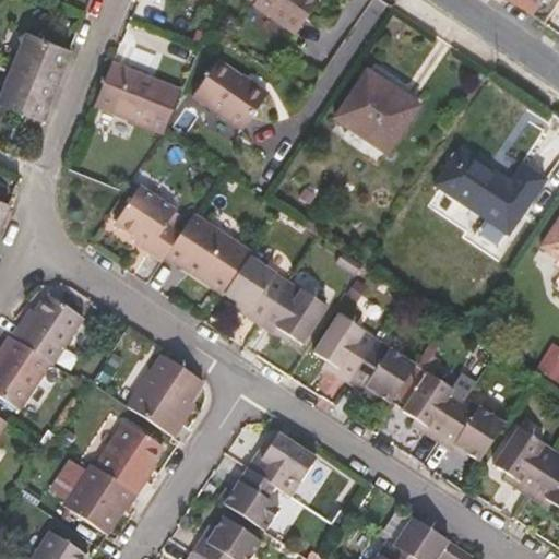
[(257,0),(254,4),(252,7),(295,36),(320,0),(257,0)]
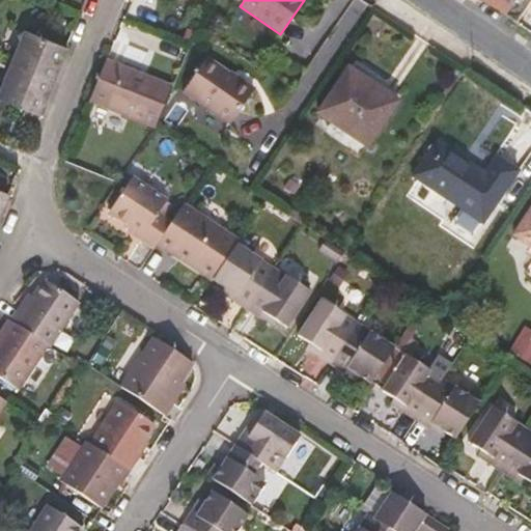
[(482,0),(504,15),(513,0),(482,0)]
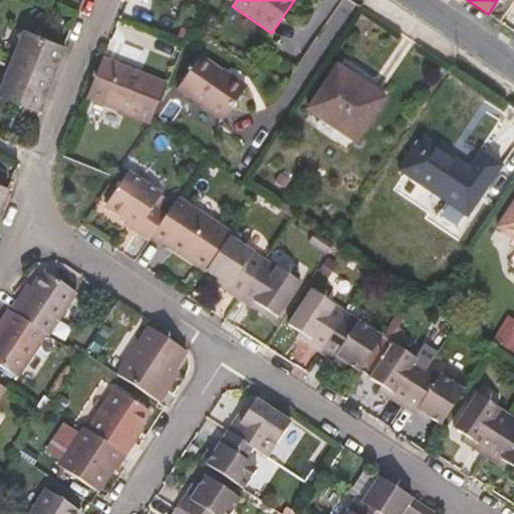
[(51,78),(65,44),(24,28),(11,61),(51,78)]
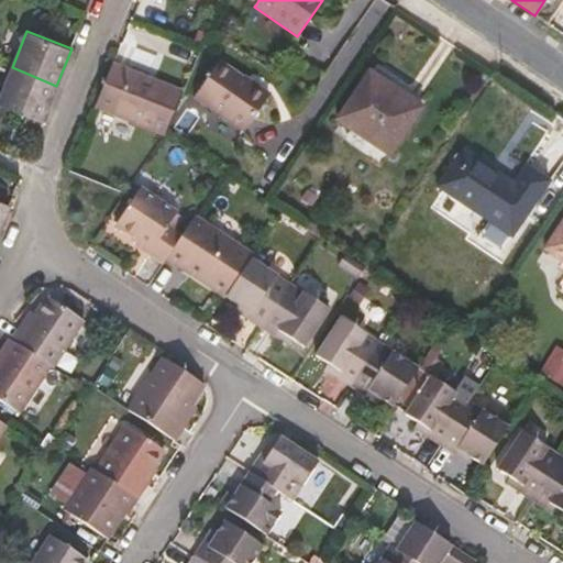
[(255,86),(220,61),(195,98),(244,133),(271,95),(256,85),(255,86)]
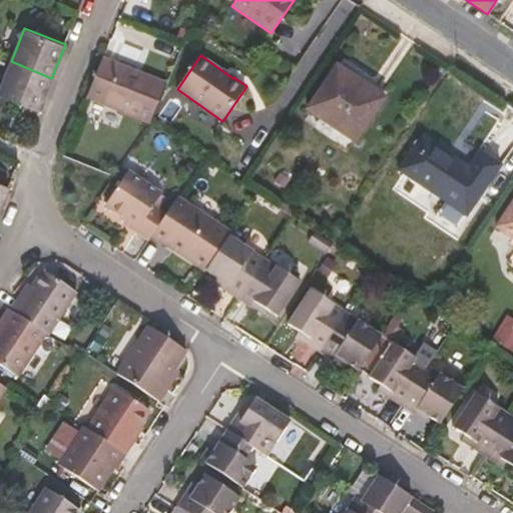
[(166,83),(102,57),(86,98),(149,123),(161,95),(166,83)]
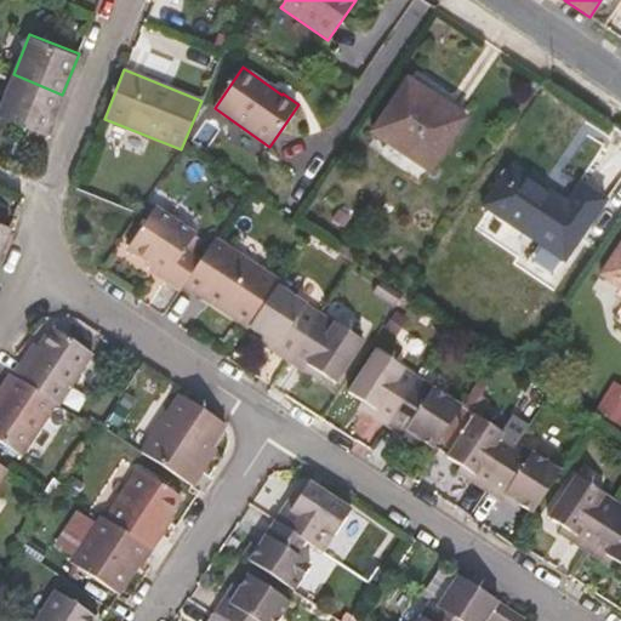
[(62,95),(13,74),(0,107),(0,114),(46,134),(62,95)]
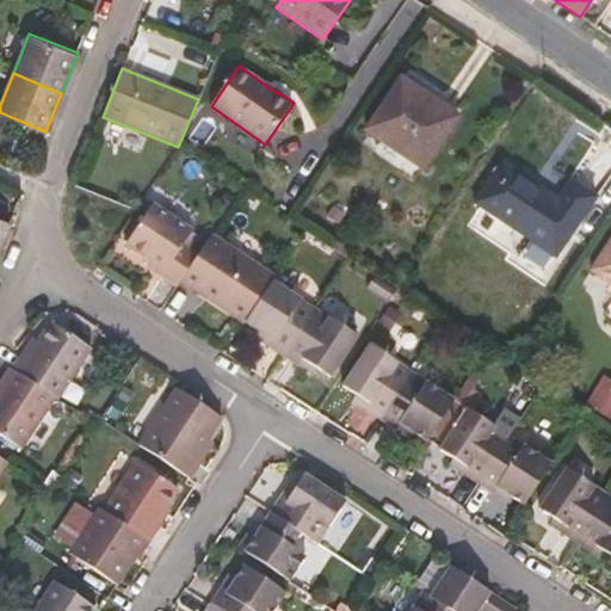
[(455,117),(402,81),(369,130),(423,167),(455,117)]
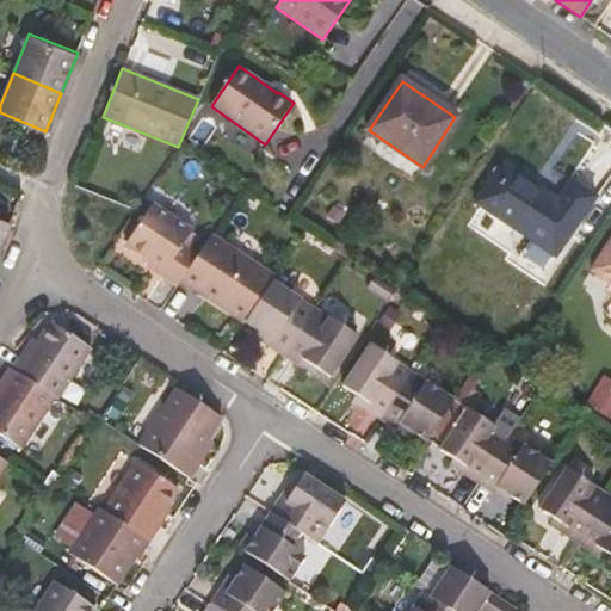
[(556,201),(503,164),(476,203),(530,240),(556,201)]
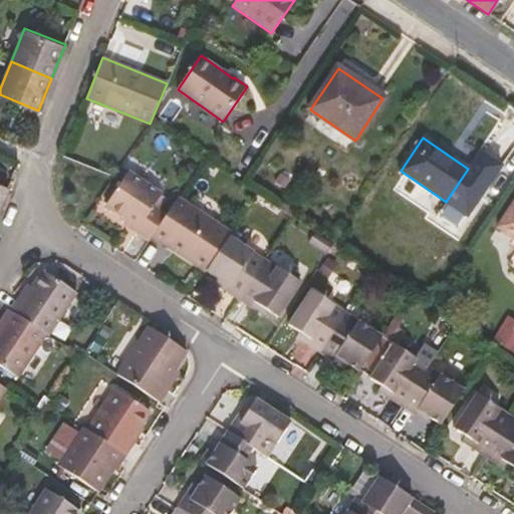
[(284,169),(275,182),(282,188),(292,174),(284,169)]
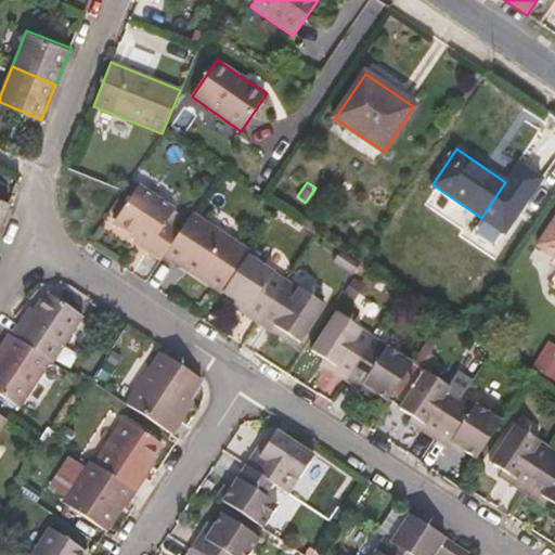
[(147,250),(162,260),(165,255),(166,253),(181,231),(167,221),(173,211),(176,209),(138,184),(114,220),(151,245),(147,250)]
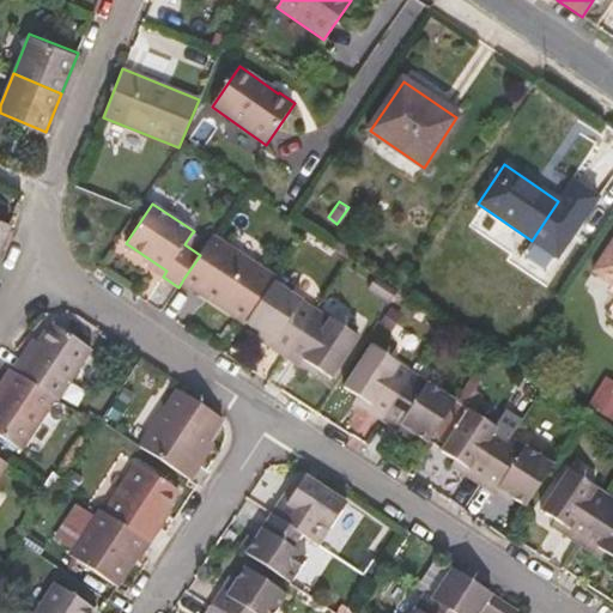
[(0,247),(8,228),(10,222),(0,217),(0,247)]
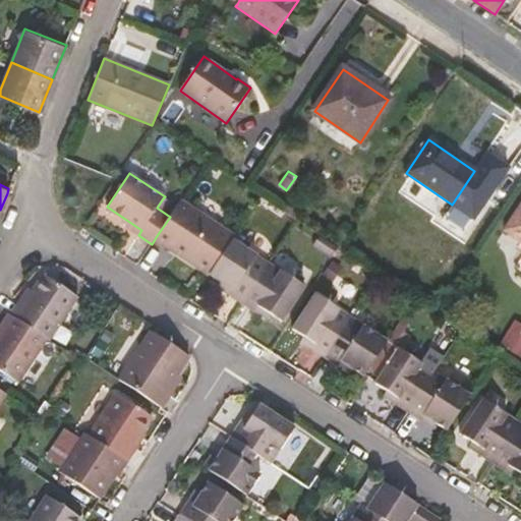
[(176,208),(163,198),(157,208),(170,217),(176,208)]
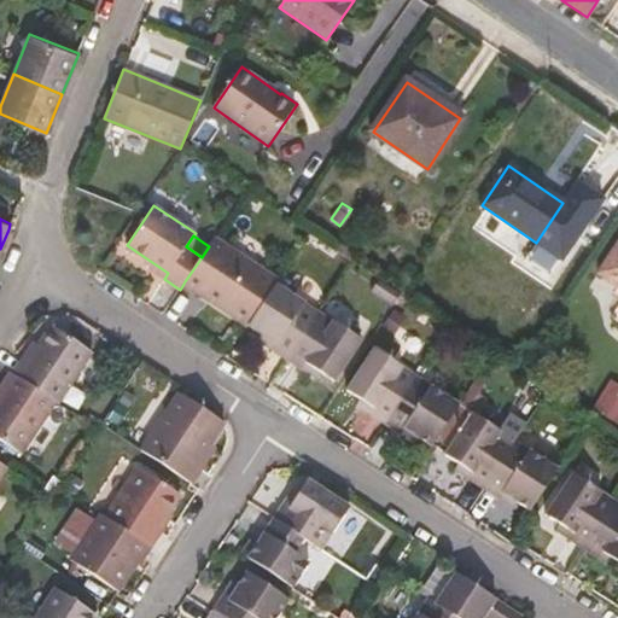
[(199,295),(248,327),(277,284),(279,280),(215,237),(209,246),(202,257),(185,281),(200,292),(199,295)]
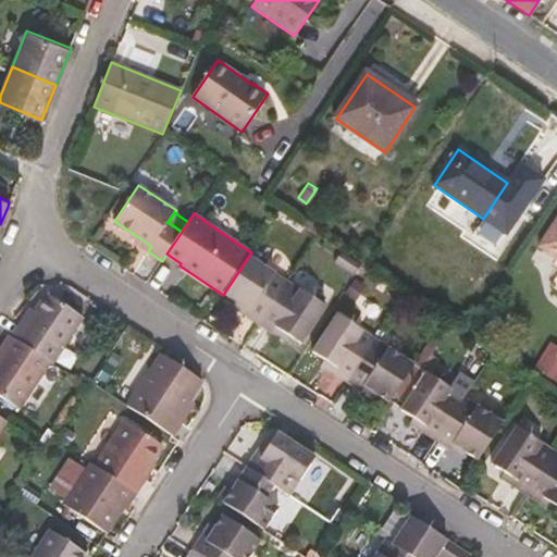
[(556,220),(540,247),(556,258),(556,220)]
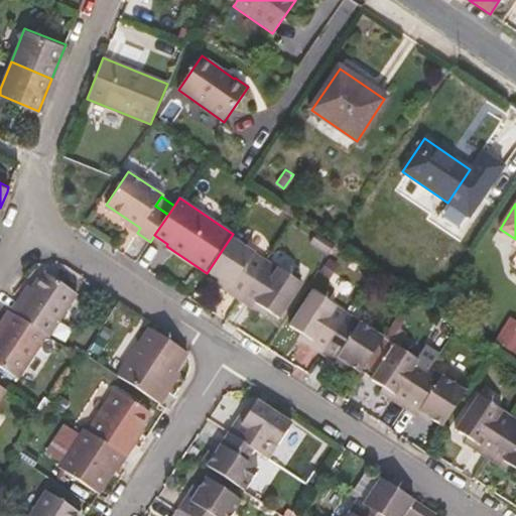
[(310,243),(329,255),(335,245),(316,233),(310,243)]
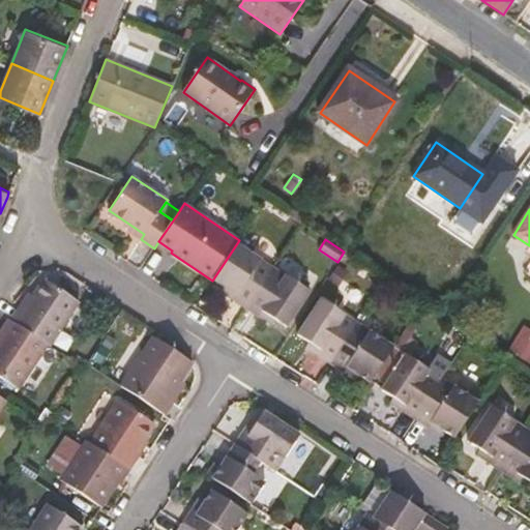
[(237,243),(212,281),(224,288),(236,295),(233,300),(246,310),(273,267),(237,243)]
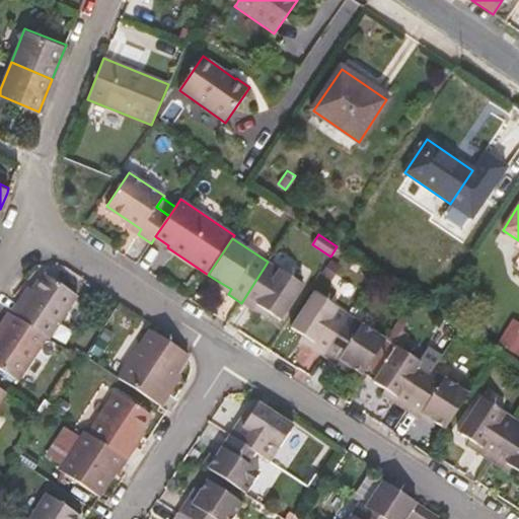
[(268,262),(241,303),(254,312),(257,306),(269,313),(281,321),(304,286),(268,262)]
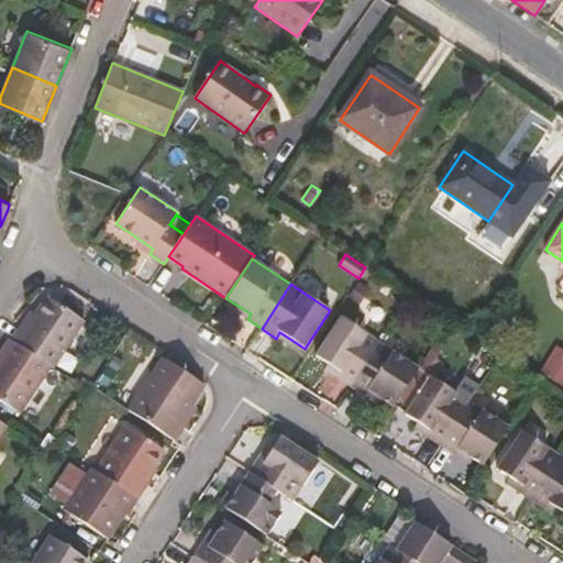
[(11,340),(51,366),(53,367),(85,320),(47,296),(25,329),(20,326),(11,340)]
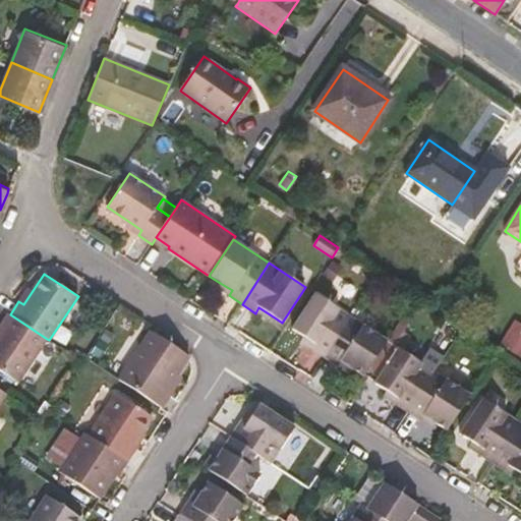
[(232,290),(220,283),(217,288),(229,295),(232,290)]
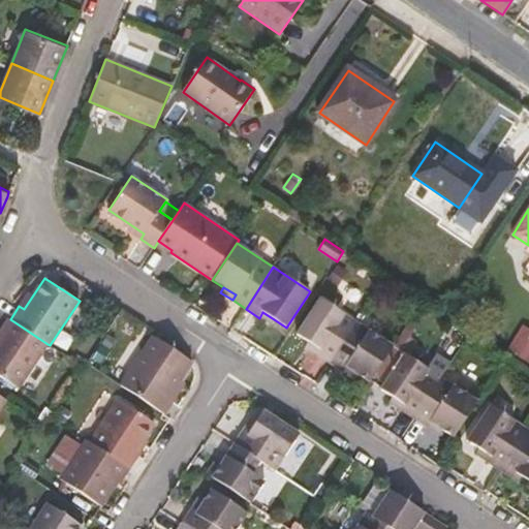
[(330,364),(358,322),(320,299),(297,335),(309,342),(320,349),(317,354),(330,364)]
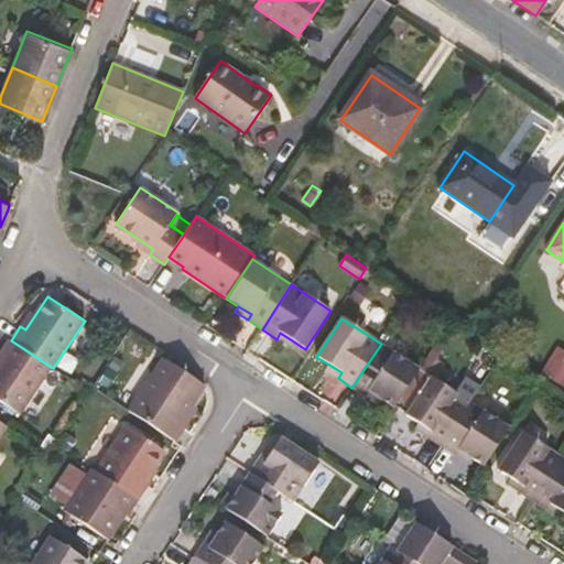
[(280,333),(277,339),(289,346),(292,340),(280,333)]
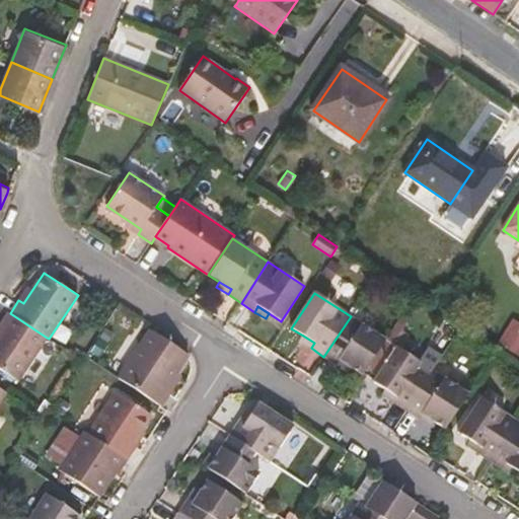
[(10,313),(8,312),(0,324),(0,325),(3,328),(0,331),(0,368),(18,381),(47,338),(10,313)]
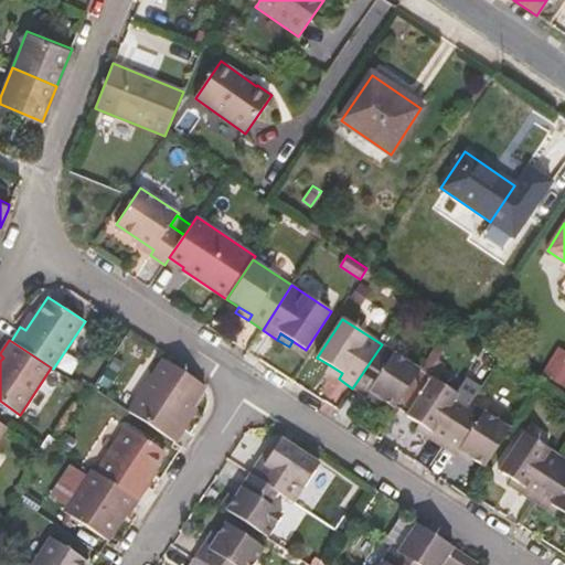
[(395,408),(420,370),(382,344),(352,388),(366,397),(371,392),(383,401),(395,408)]
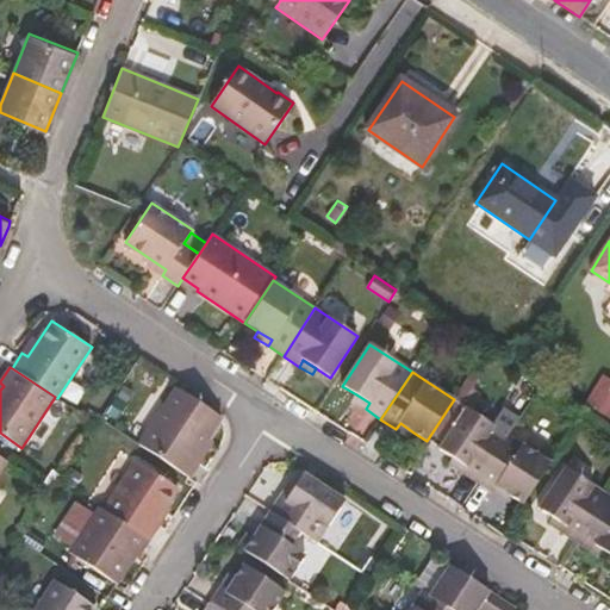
[(609,421),(609,379),(605,377),(586,408),(609,421)]
